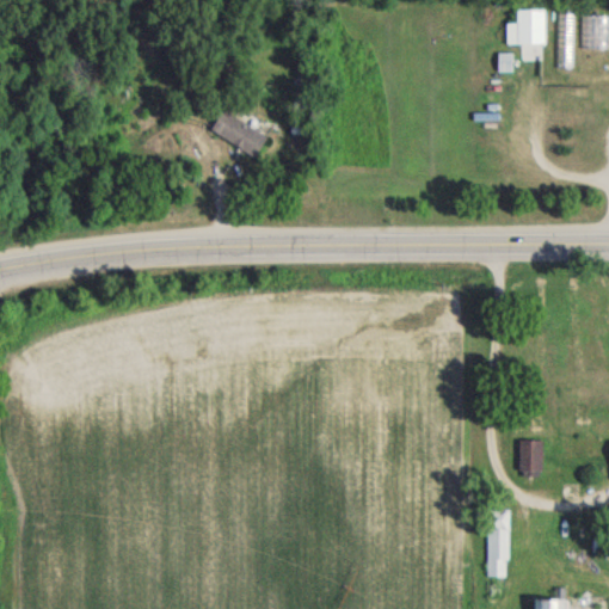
[(545,44),(545,10),(518,10),(518,23),(508,23),(508,44),(545,44)]
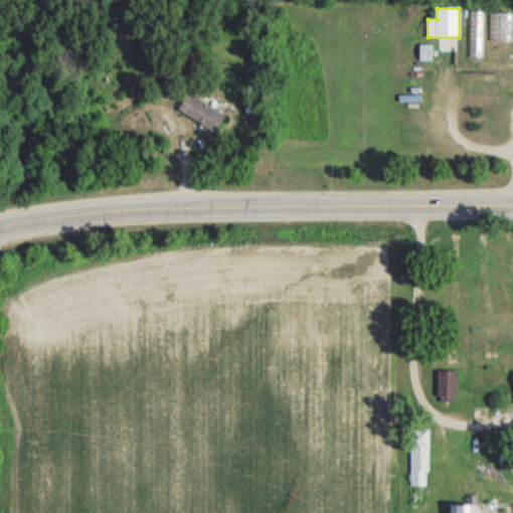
[(512,42),(481,42),(481,55),(512,55),(512,42)]
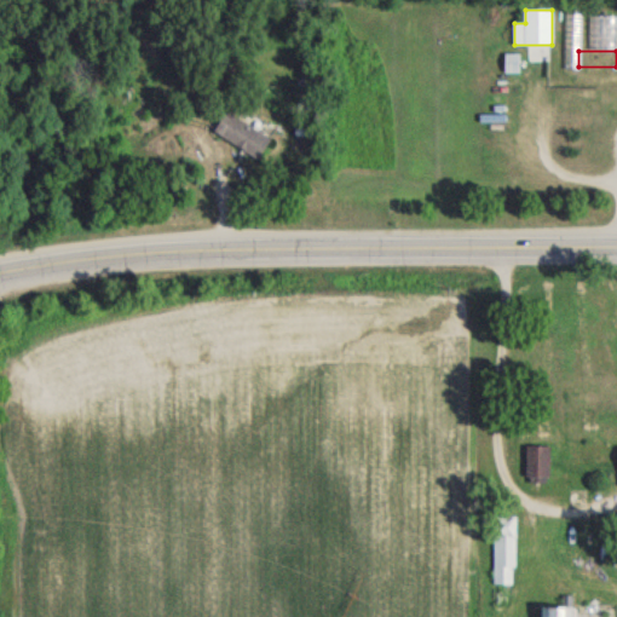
[(259,157),(271,138),(224,110),(213,131),(259,157)]
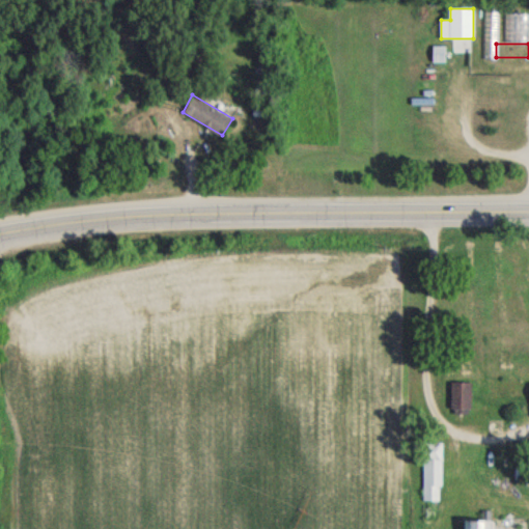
[(88,109),(89,116),(111,111),(110,105),(88,109)]
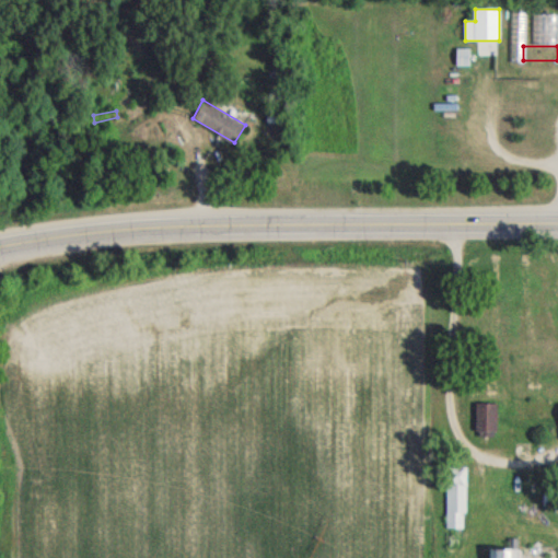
[(498,437),(498,403),(475,403),(475,437),(498,437)]
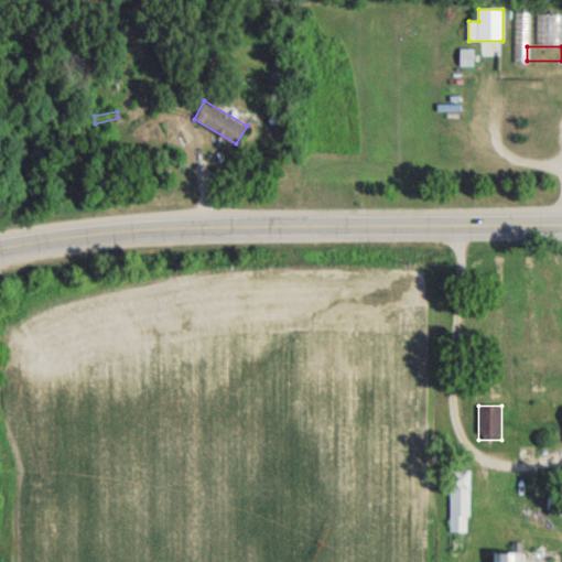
[(450,531),(469,531),(469,477),(450,477),(450,531)]
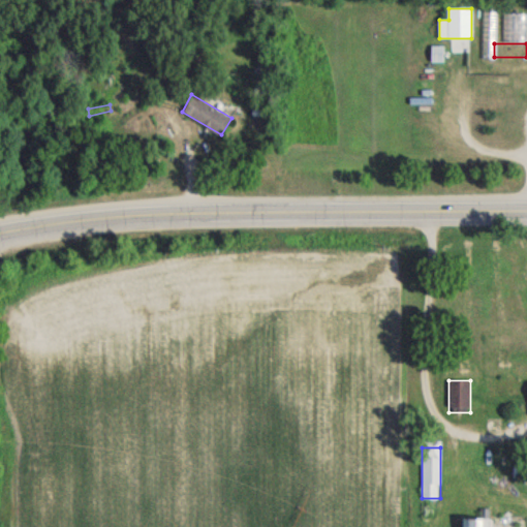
[(461,526),(490,526),(491,518),(462,518),(461,526)]
